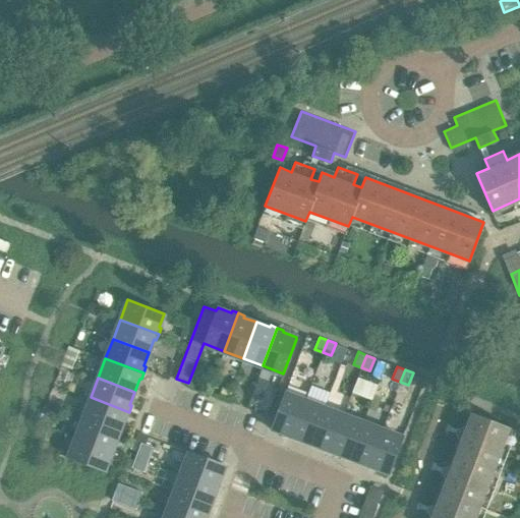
[(291,438),(305,399),(285,391),(271,427),(285,433),(284,435),(291,438)]
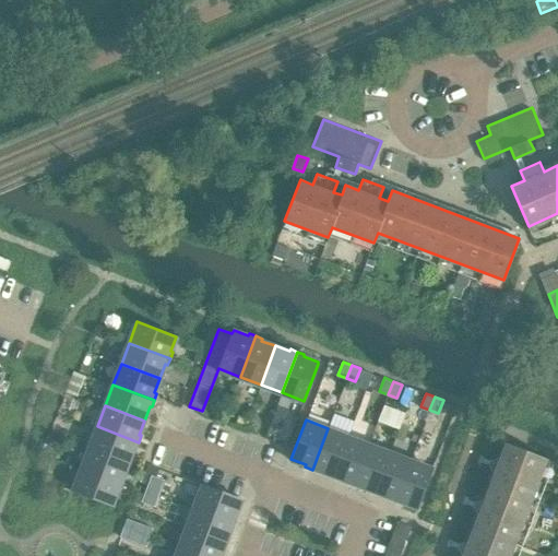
[(135,449),(139,442),(97,426),(90,447),(129,462),(133,448),(135,449)]
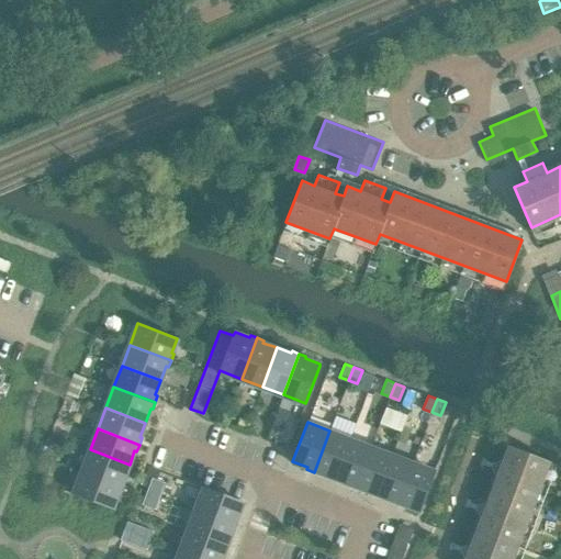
[(335,478),(350,438),(329,431),(314,472),(321,474),(321,472),(335,478)]
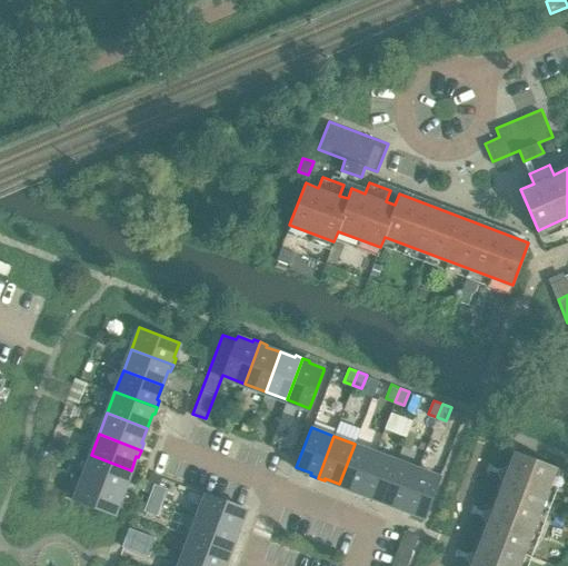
[(360,494),(376,452),(355,444),(339,484),(354,489),(354,492),(360,494)]
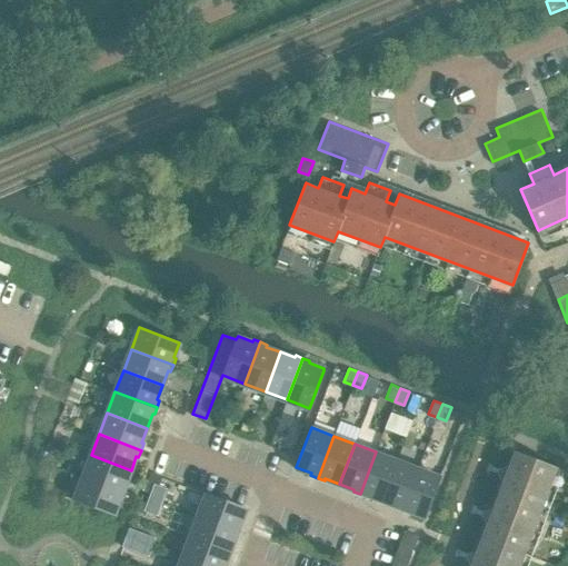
[(518,565),(557,466),(515,449),(470,565),(518,565)]
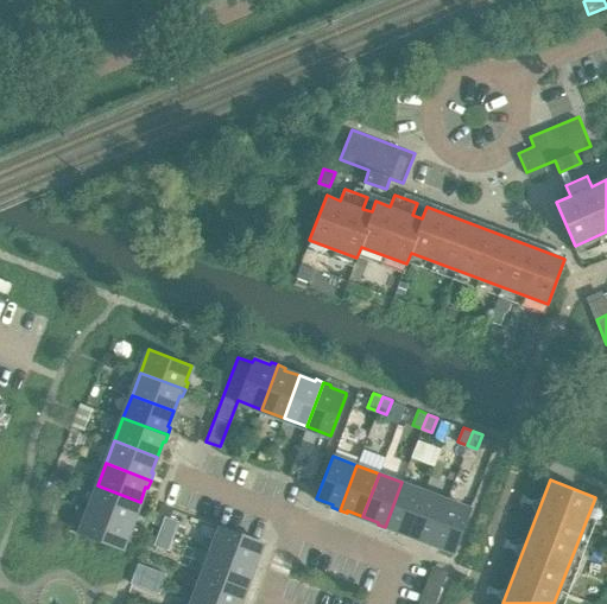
[(409,533),(424,490),(402,482),(385,527),(392,529),(393,527),(409,533)]
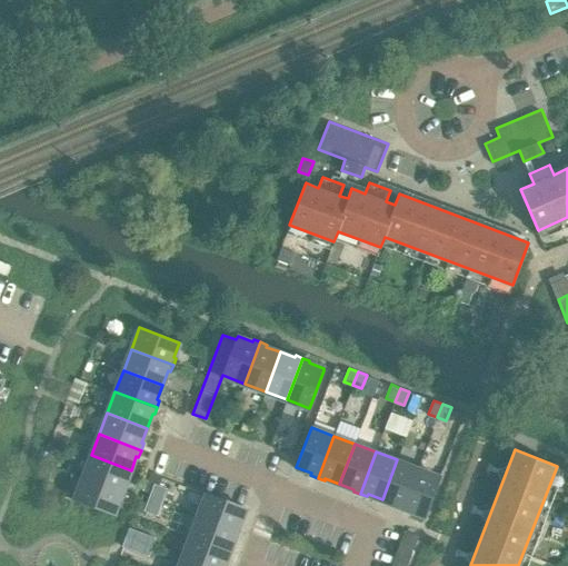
[(126,485),(131,470),(91,455),(82,476),(125,493),(128,486),(126,485)]
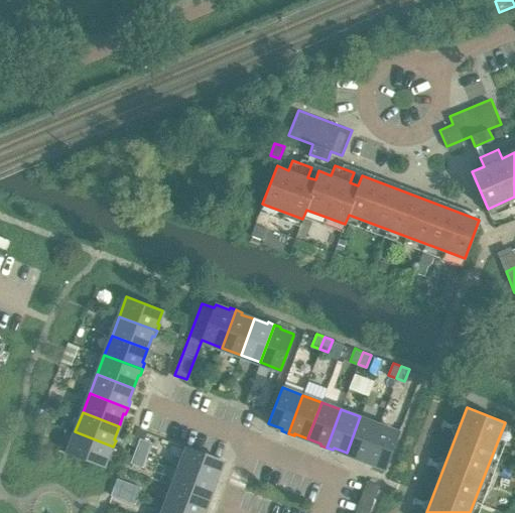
[(365,462),(380,424),(360,416),(347,453),(360,458),(359,460),(365,462)]
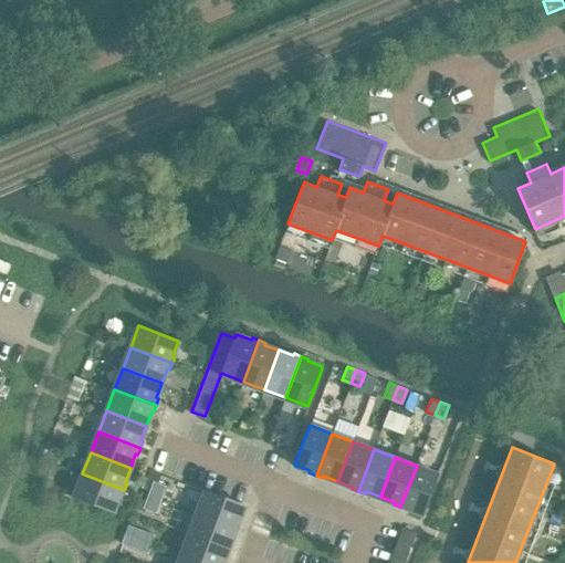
[(424,513),(438,473),(417,466),(400,507),(407,510),(408,508),(424,513)]
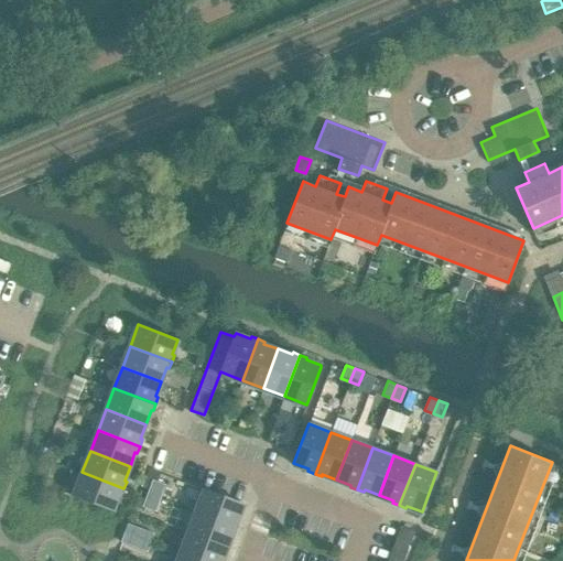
[(121,495),(123,488),(82,472),(74,494),(114,509),(119,494),(121,495)]
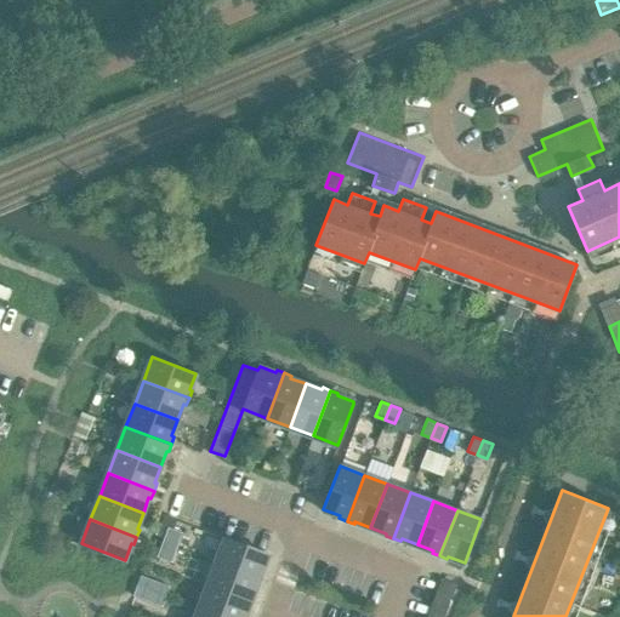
[(177,547),(183,532),(169,526),(163,541),(177,547)]
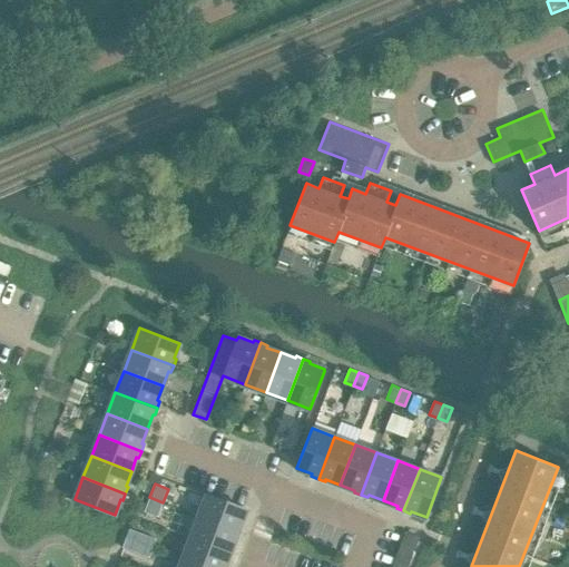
[(241,524),(246,508),(207,494),(198,515),(241,531),(243,525),(241,524)]
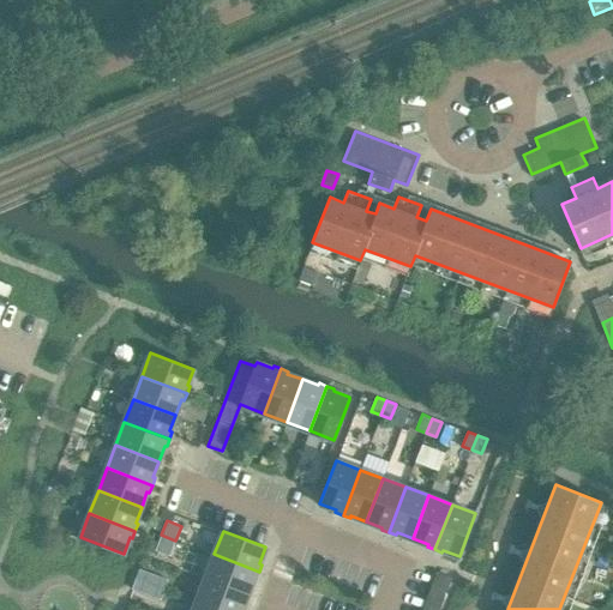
[(170,555),(175,541),(161,535),(156,549),(170,555)]
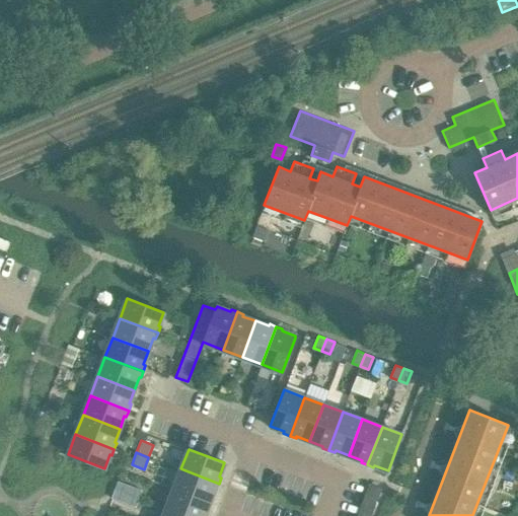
[(219,484),(180,468),(173,489),(210,502),(214,489),(217,490),(219,484)]
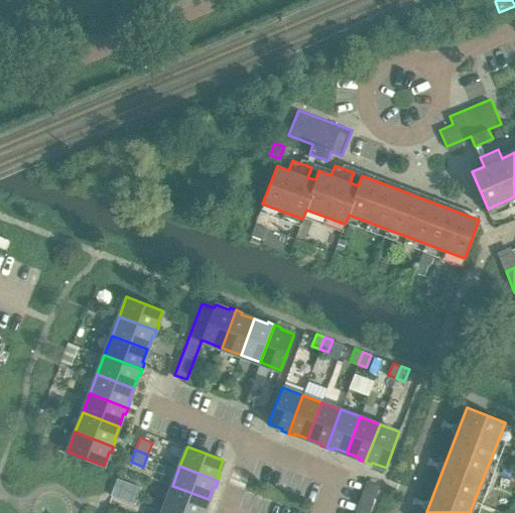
[(138,495),(141,487),(117,478),(114,486),(138,495)]
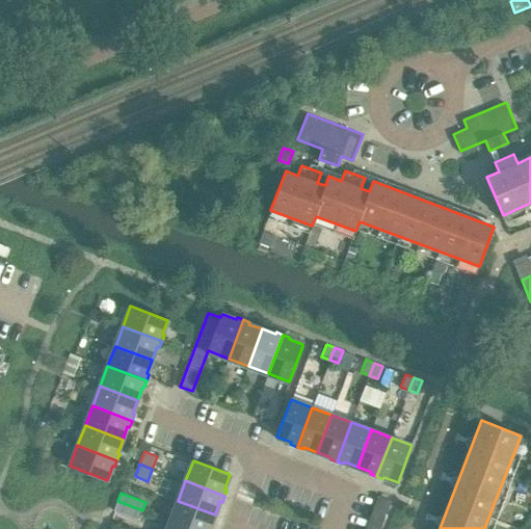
[(392,500),(378,495),(375,504),(388,508),(392,500)]
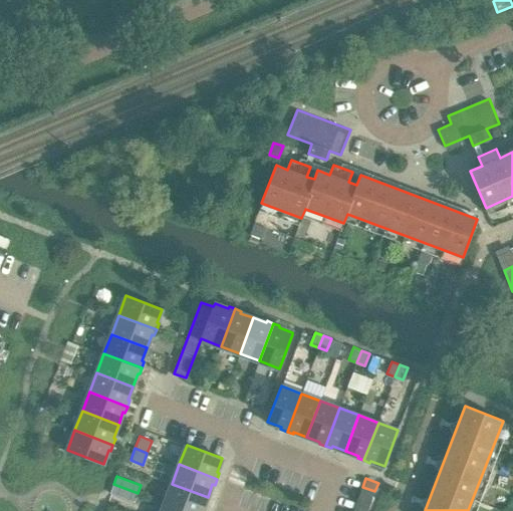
[(135,501),(138,493),(113,484),(110,492),(135,501)]
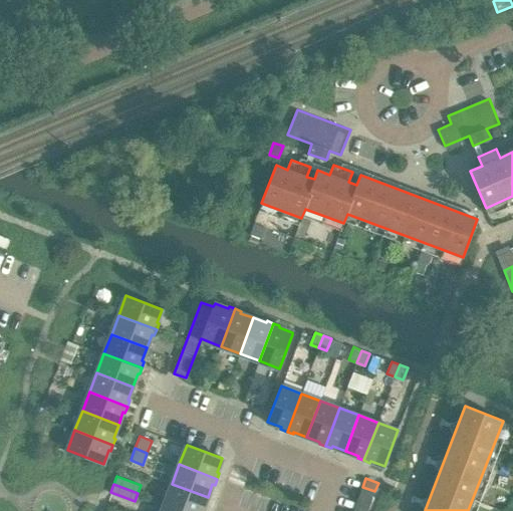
[(203,510),(208,497),(172,484),(165,502),(187,510),(204,510),(205,510),(203,510)]
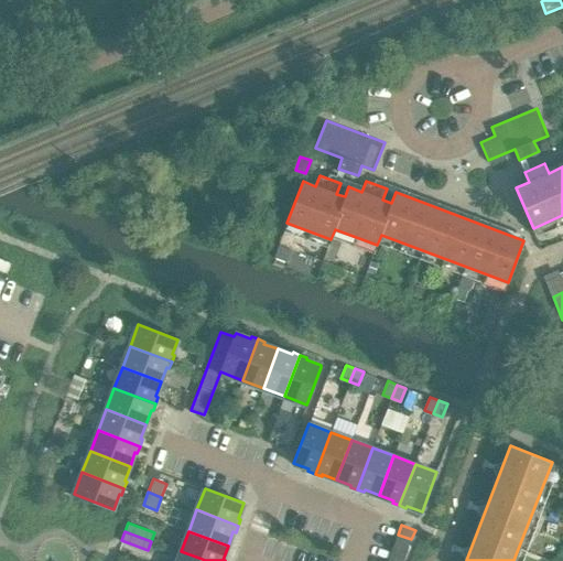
[(411,539),(398,535),(394,543),(408,549),(411,539)]
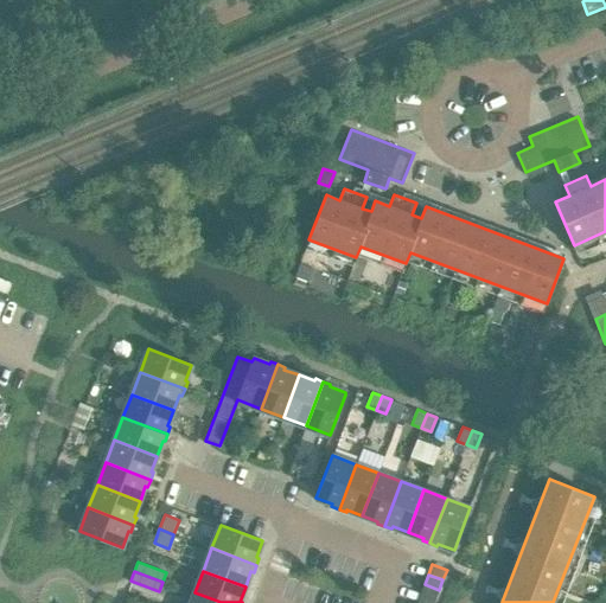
[(425,584),(422,590),(420,595),(435,601),(439,590),(425,584)]
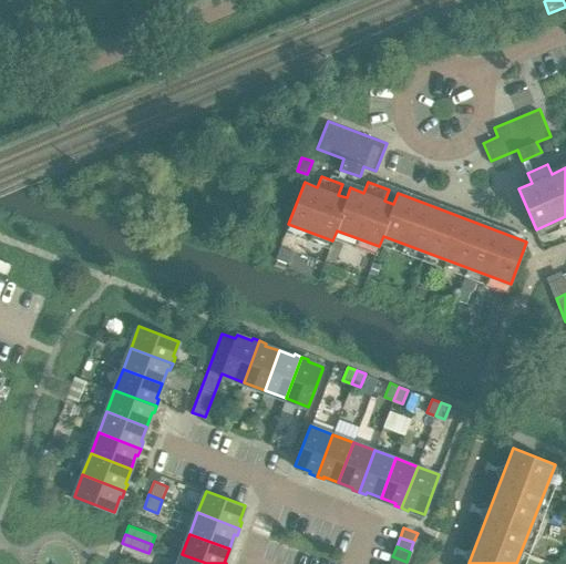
[(206,563),(182,554),(177,563),(206,563)]
